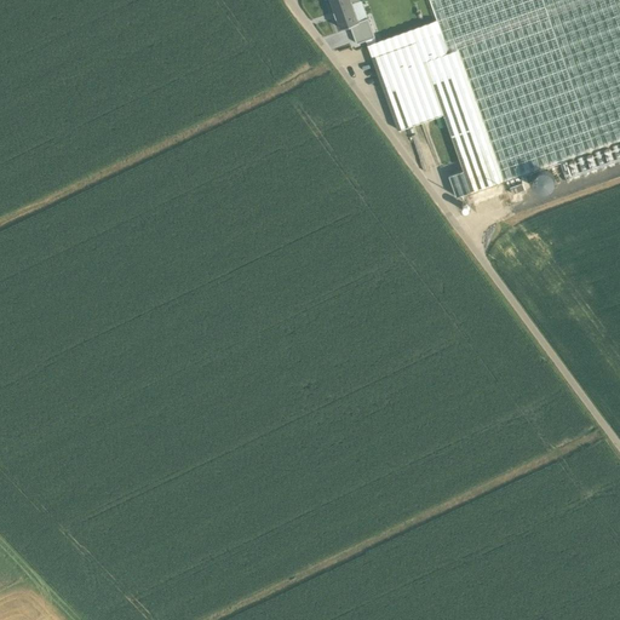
[(329,0),(342,29),(350,26),(360,22),(352,3),(350,0),(329,0)]
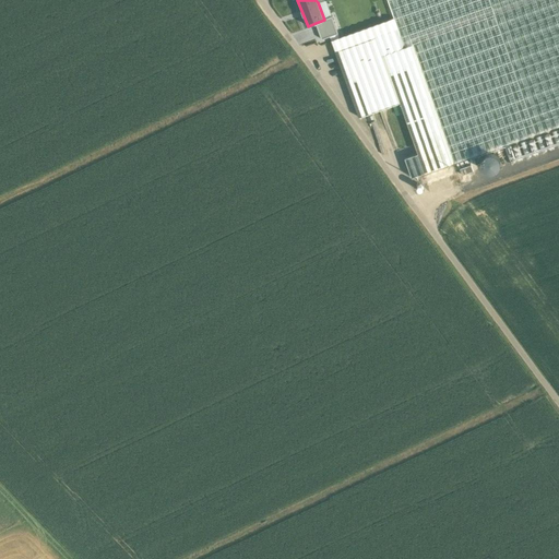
[(558,0),(387,0),(393,19),(331,42),(359,118),(400,103),(418,153),(405,158),(411,176),(558,126),(558,0)]
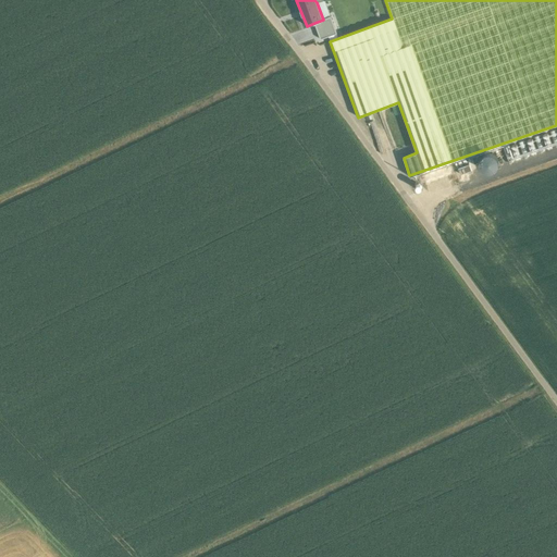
[(323,20),(314,23),(320,39),(337,34),(332,16),(323,20)]
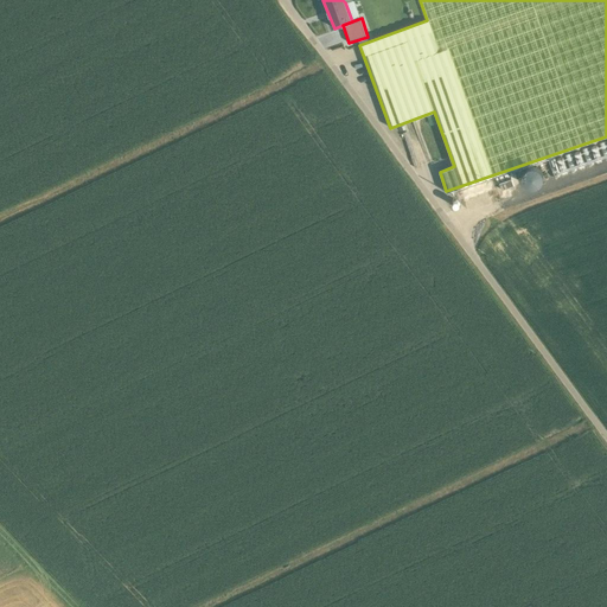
[(561,172),(606,153),(606,148),(606,144),(568,159),(564,151),(554,155),(561,172)]
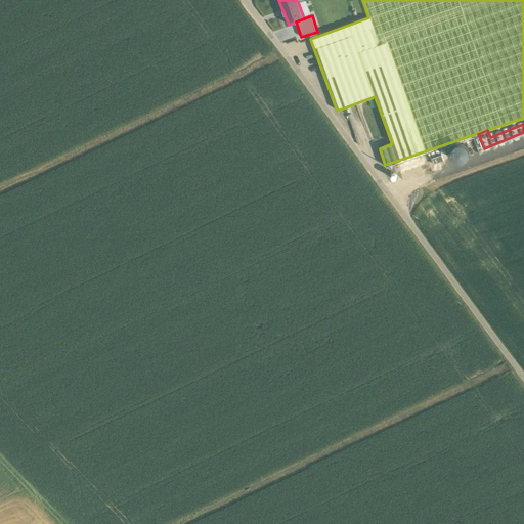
[(471,145),(454,145),(454,160),(471,161),(471,145)]
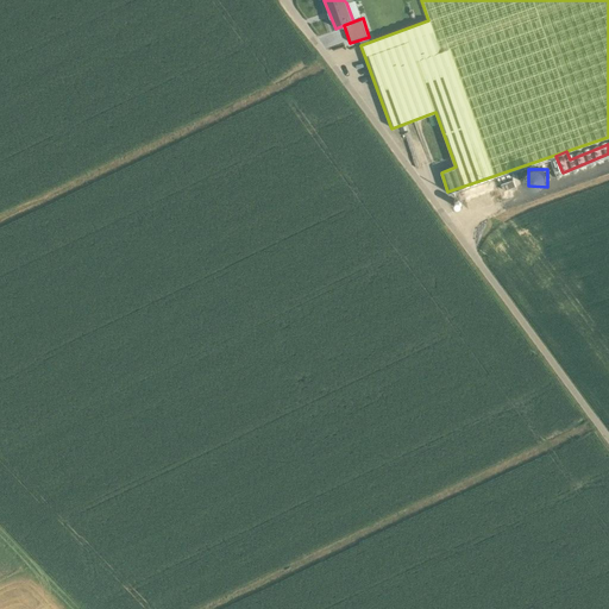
[(462,202),(496,190),(494,181),(458,193),(462,202)]
